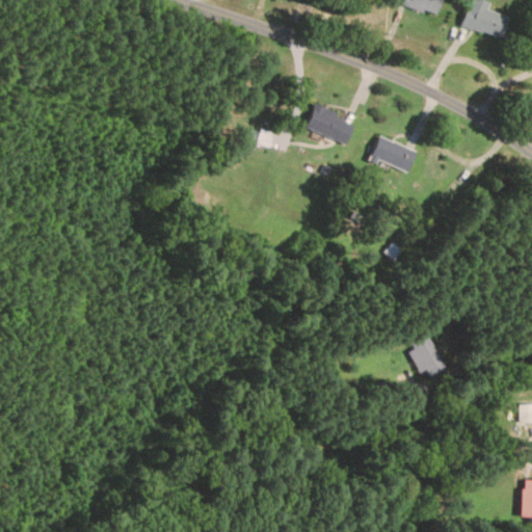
[(402,0),(400,6),(435,18),(441,0),(402,0)]
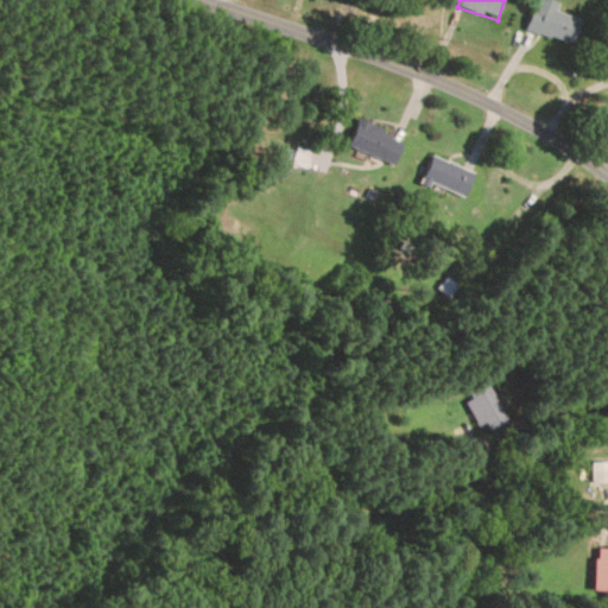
[(558,2),(546,0),(534,0),(527,33),(575,45),(581,20),(556,14),(558,2)]
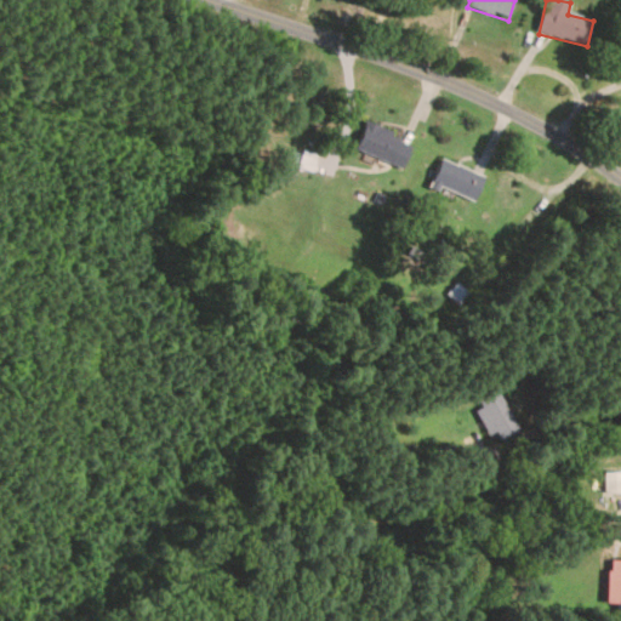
[(414,142),(365,124),(355,151),(404,169),(414,142)]
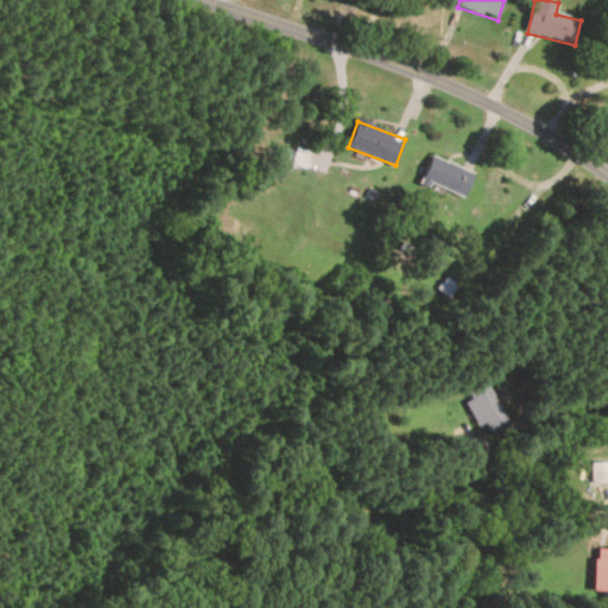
[(464,198),(474,172),(432,156),(422,182),(464,198)]
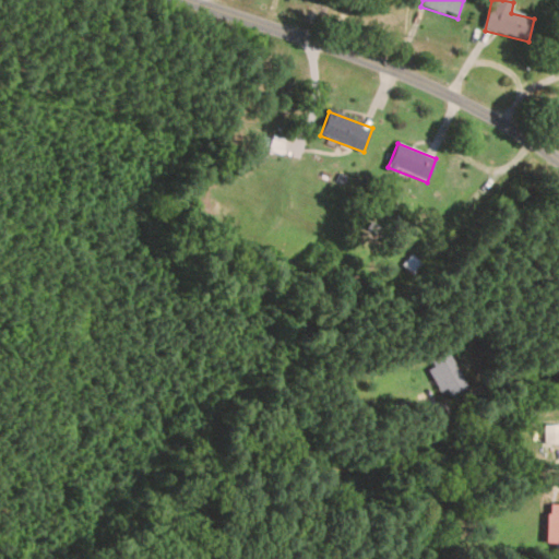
[(412,275),(421,266),(413,256),(402,264),(412,275)]
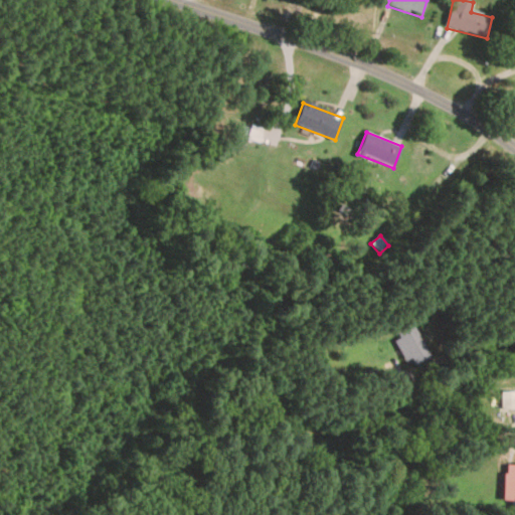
[(394,333),(412,367),(431,357),(412,323),(394,333)]
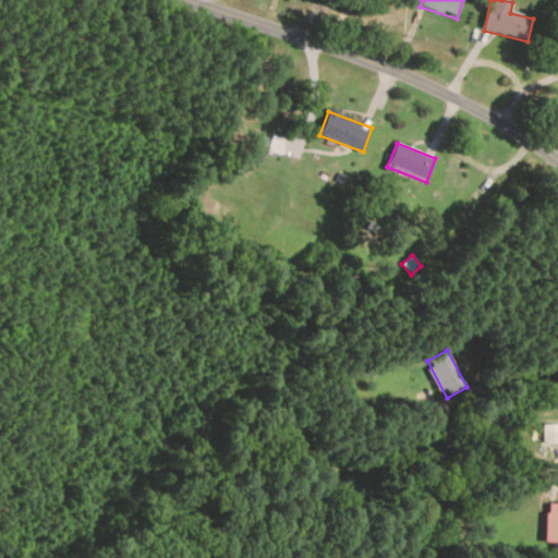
[(541,444),(557,444),(557,424),(541,424),(541,444)]
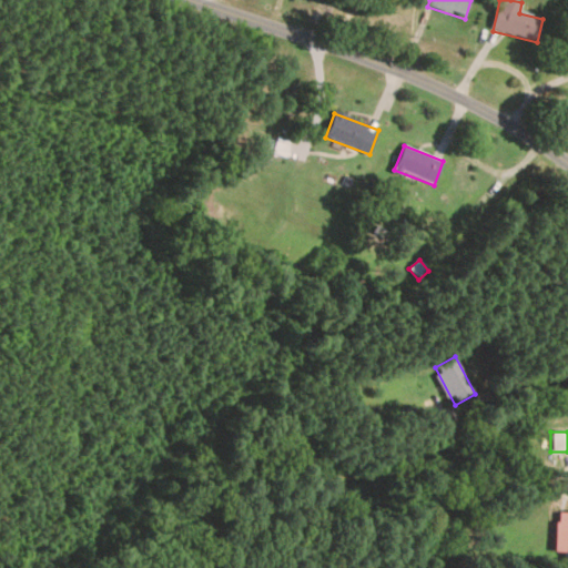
[(567,510),(556,510),(555,564),(567,564),(567,510)]
